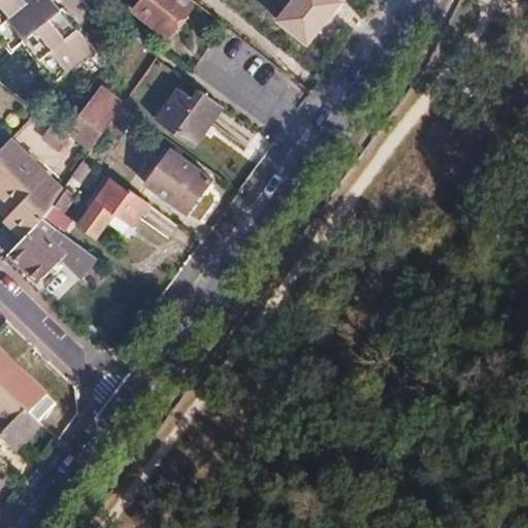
[(0,0),(0,2),(10,15),(8,18),(26,39),(39,29),(54,48),(52,51),(69,71),(96,51),(79,30),(98,15),(86,0),(0,0)]
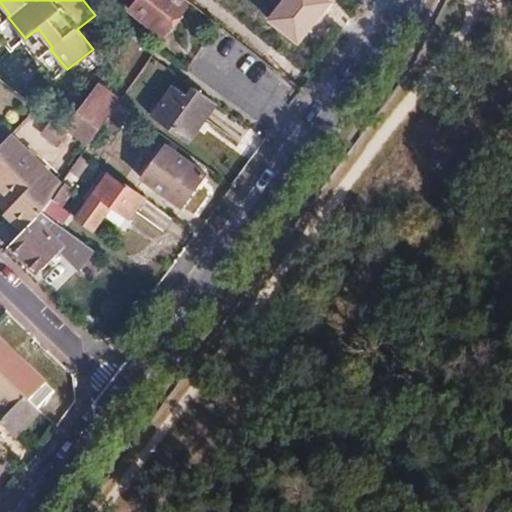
[(163,34),(189,1),(187,0),(138,0),(131,9),(163,34)]
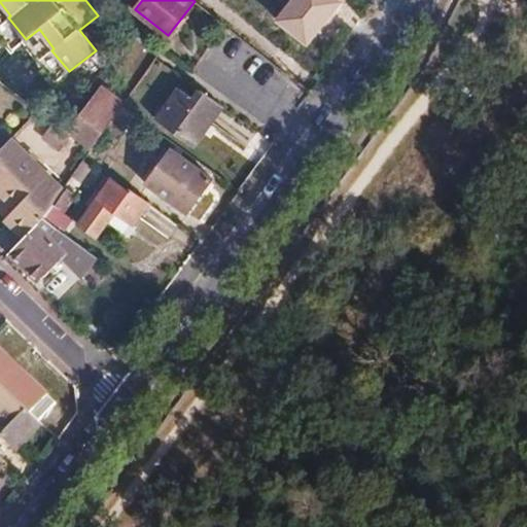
[(103,85),(68,132),(69,133),(77,139),(91,150),(125,103),(103,85)]
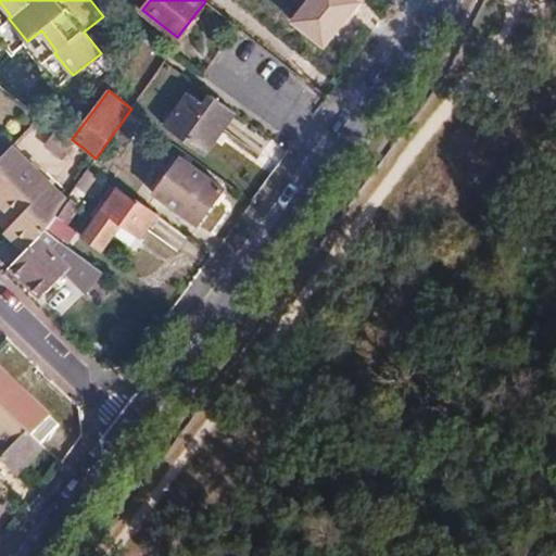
[(205,150),(235,112),(212,96),(205,105),(189,93),(165,126),(181,138),(184,135),(205,150)]
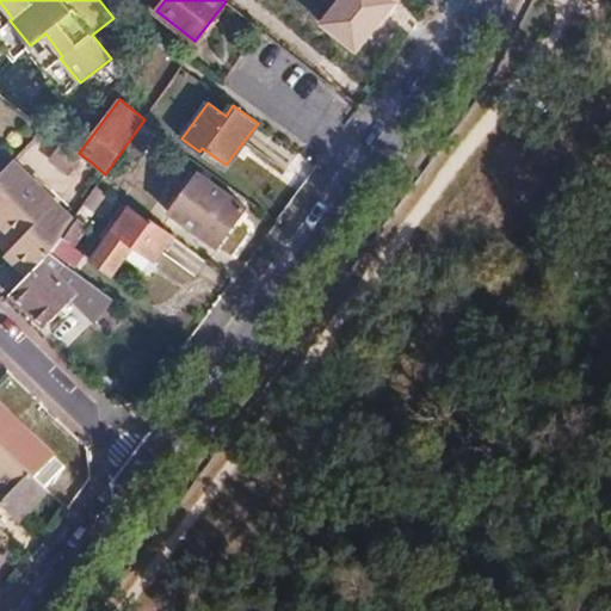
[(79,153),(65,142),(53,159),(69,171),(80,154),(79,153)]
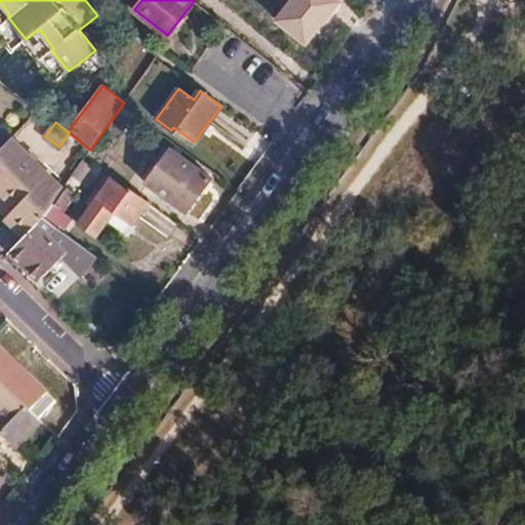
[(11,138),(0,149),(0,191),(16,207),(5,218),(25,237),(43,217),(53,204),(64,190),(11,138)]
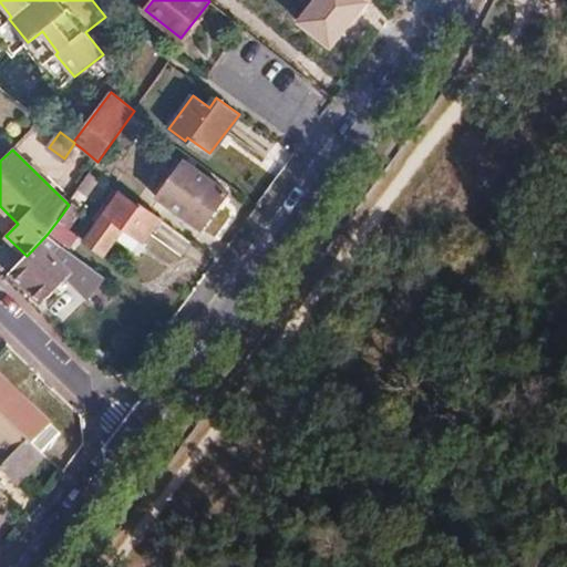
[(172,207),(202,227),(227,192),(193,167),(178,187),(183,191),(172,207)]
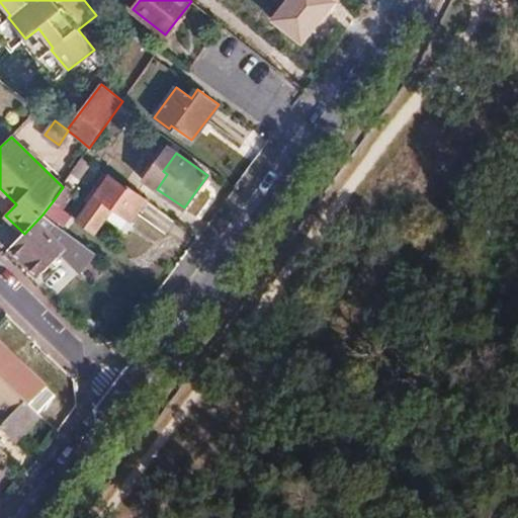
[(147,198),(127,184),(124,187),(105,173),(99,181),(104,185),(78,222),(92,233),(111,207),(131,221),(147,198)]
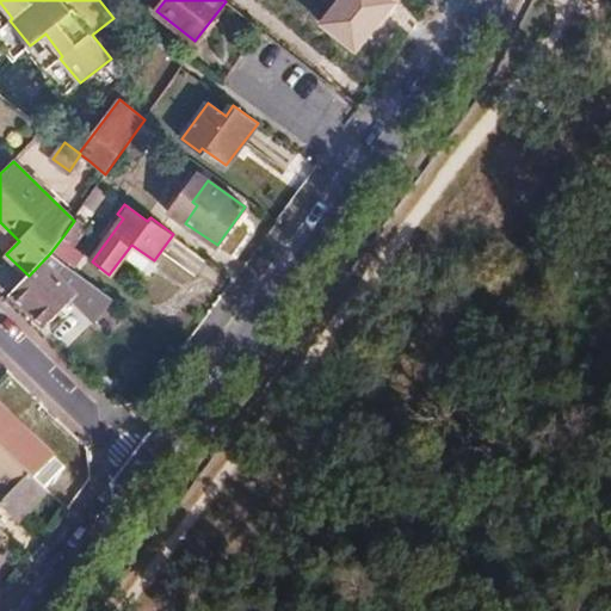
[(62,238),(50,253),(67,265),(75,271),(87,257),(74,246),(90,226),(80,218),(63,239),(62,238)]
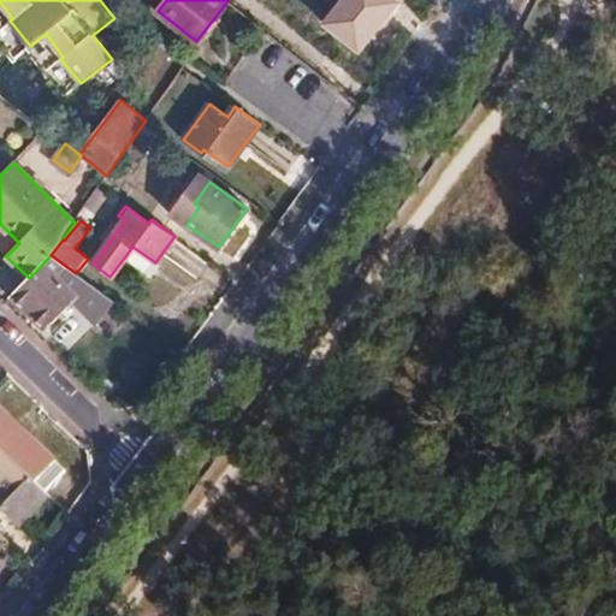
[(29,278),(12,296),(46,329),(78,294),(59,276),(67,267),(51,255),(29,278)]
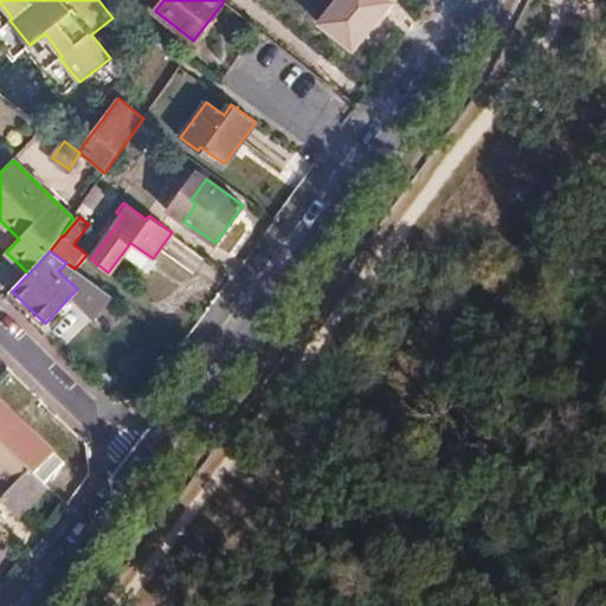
[(58,271),(77,289),(88,279),(75,269),(66,263),(58,271)]
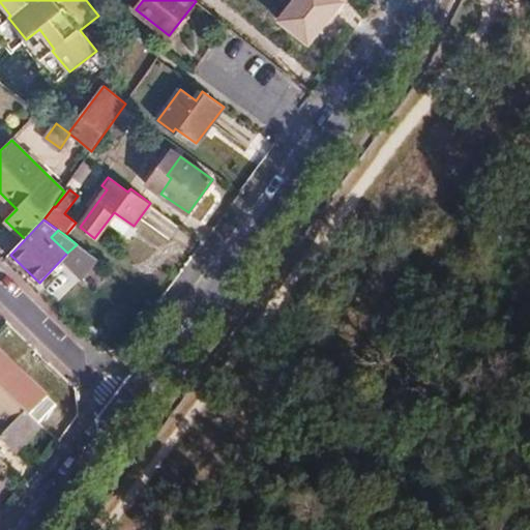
[(0,386),(42,428),(62,408),(0,347),(0,386)]
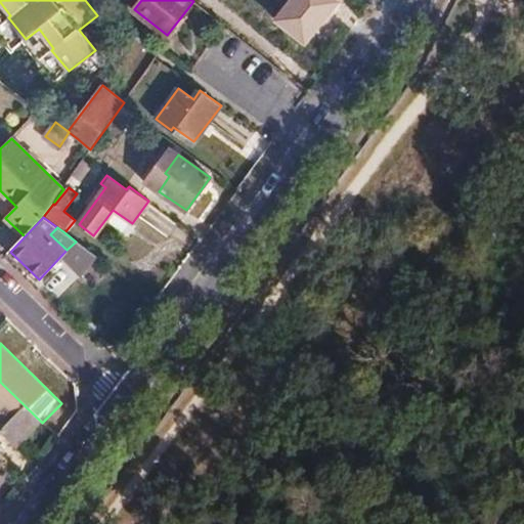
[(16,448),(42,423),(0,382),(0,395),(5,401),(0,405),(0,411),(13,425),(3,436),(16,448)]
